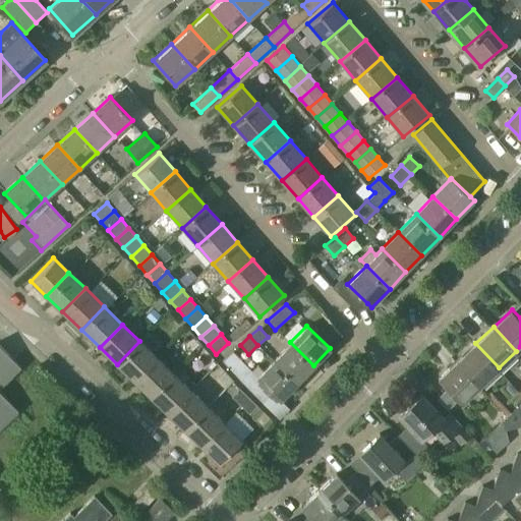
[(117,364),(133,380),(156,357),(139,341),(117,364)]
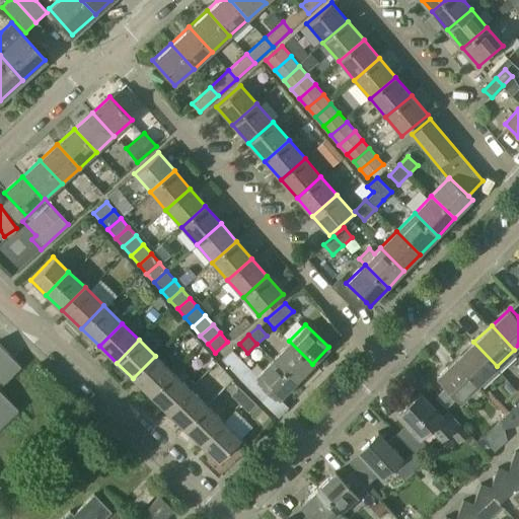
[(289,341),(273,358),(296,381),(312,364),(289,341)]
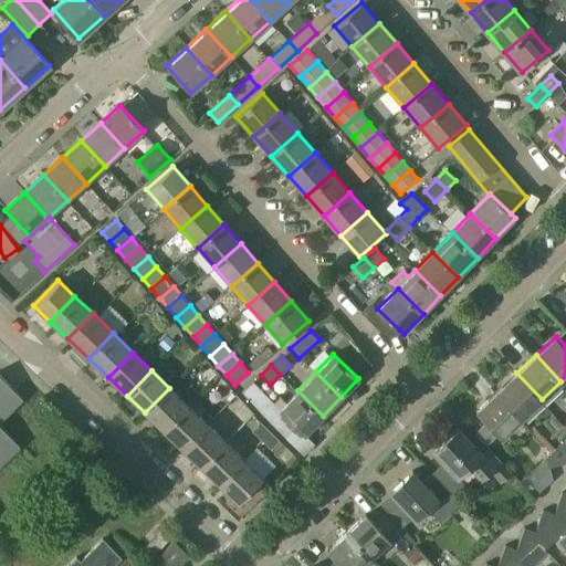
[(516,373),(498,390),(523,417),(542,399),(516,373)]
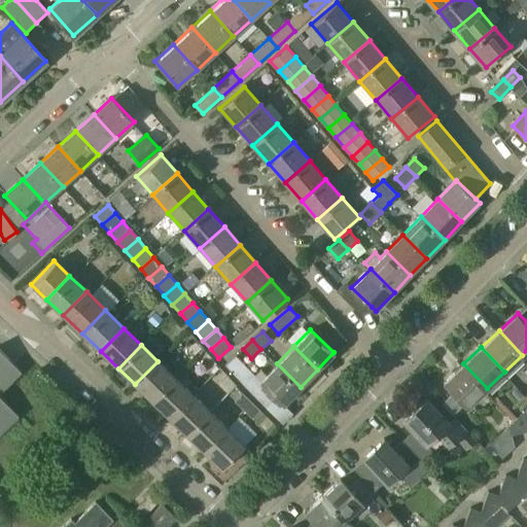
[(0,432),(19,416),(0,395),(0,392),(22,372),(0,349),(0,432)]
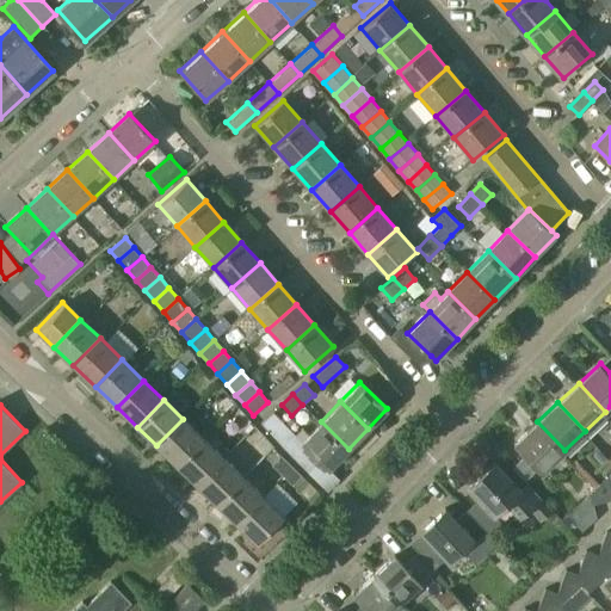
[(329,469),(349,449),(321,421),(314,430),(308,436),(301,429),(294,434),(272,412),(259,423),(307,473),(320,460),(329,469)]
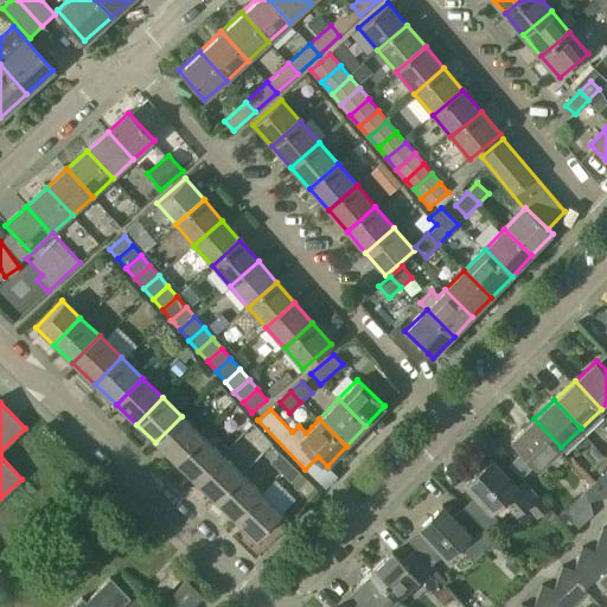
[(181,416),(155,442),(173,460),(199,433),(181,416)]
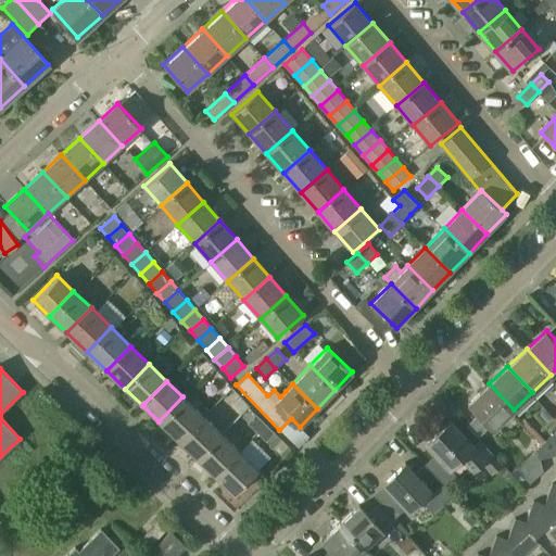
[(514,409),(489,383),(468,403),(493,429),(514,409)]
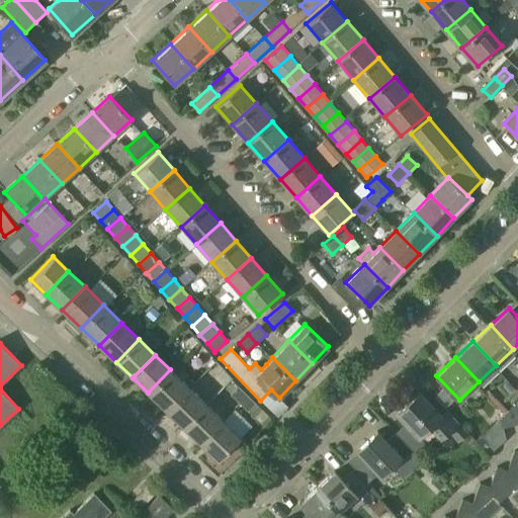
[(148,393),(164,409),(186,385),(170,369),(148,393)]
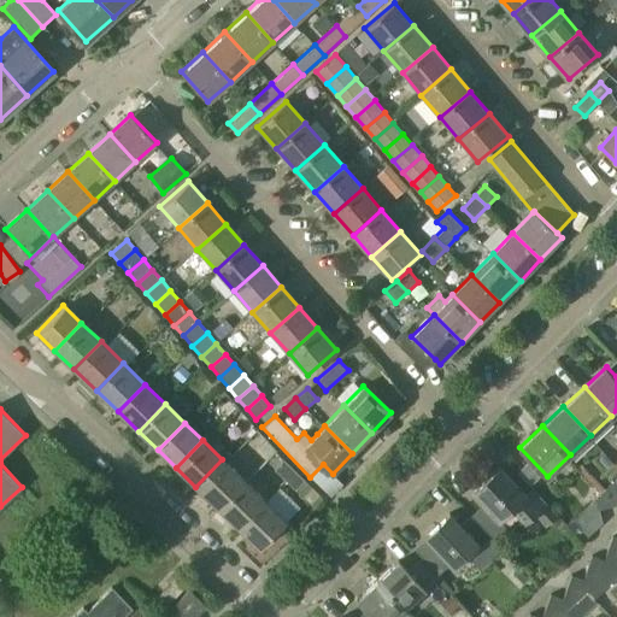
[(217,507),(244,480),(222,459),(195,487),(217,507)]
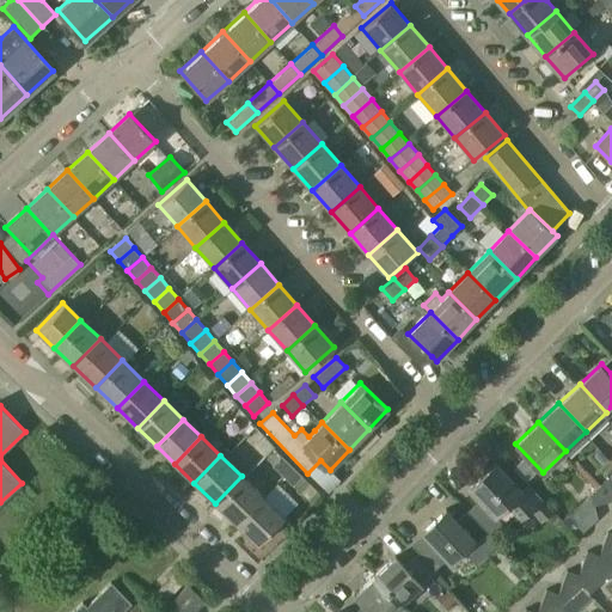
[(271,466),(282,476),(292,465),(281,456),(271,466)]
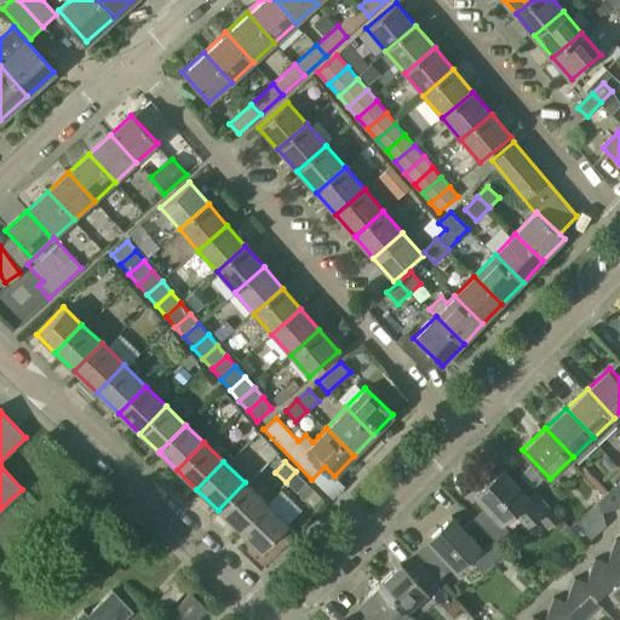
[(535,517),(543,524),(547,529),(561,518),(549,505),(549,506),(535,492),(528,498),(501,470),(476,493),(501,521),(515,509),(528,523),(535,517)]
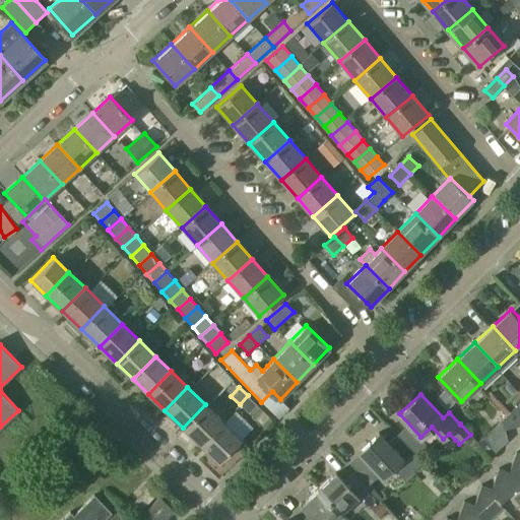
[(240,404),(249,412),(257,403),(248,395),(240,404)]
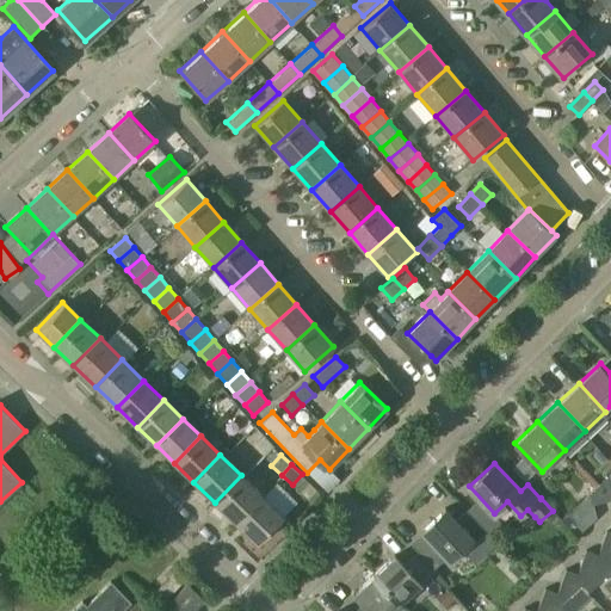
[(215,503),(235,522),(240,517),(261,495),(241,475),(215,503)]
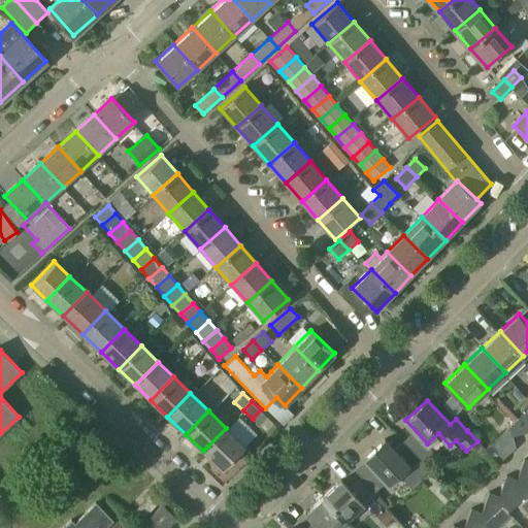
[(509,437),(513,436),(527,431),(527,420),(527,421),(525,413),(507,429),(509,437)]
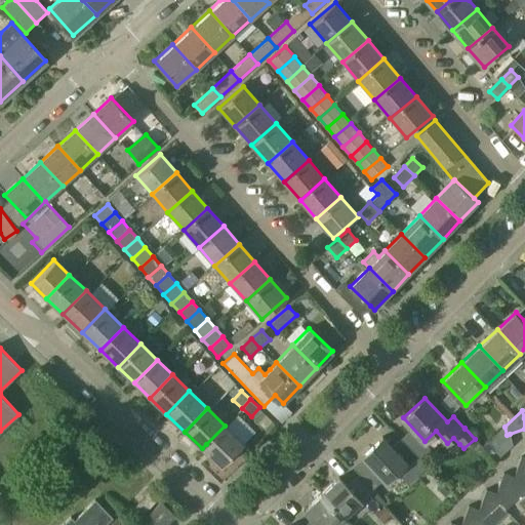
[(225,426),(206,444),(202,448),(220,467),(242,442),(225,426)]
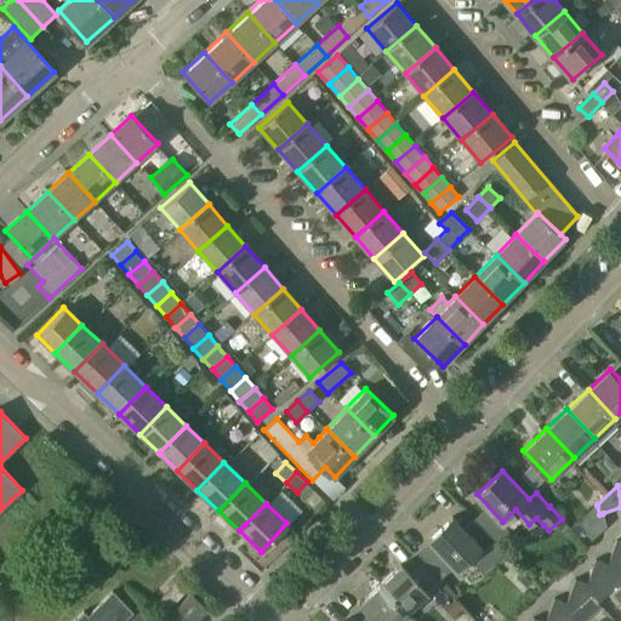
[(599,514),(597,505),(570,529),(586,546),(607,527),(603,513),(599,514)]
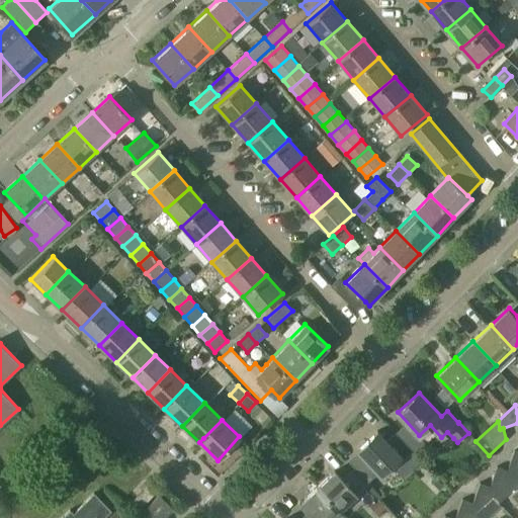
[(381,475),(399,458),(400,457),(413,470),(422,461),(416,455),(417,453),(397,432),(387,440),(378,430),(357,449),(381,475)]
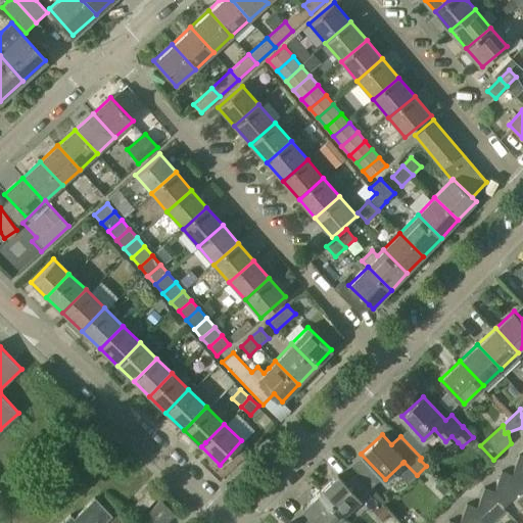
[(522,456),(519,455),(512,475),(512,477),(520,480),(516,483),(522,489),(522,488),(522,456)]
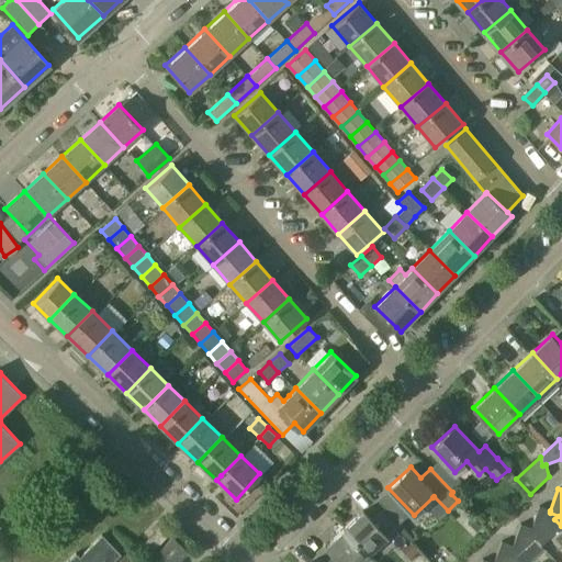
[(541,544),(561,526),(554,519),(559,516),(550,513),(550,510),(539,506),(531,528),(530,530),(538,535),(536,538),(541,544)]
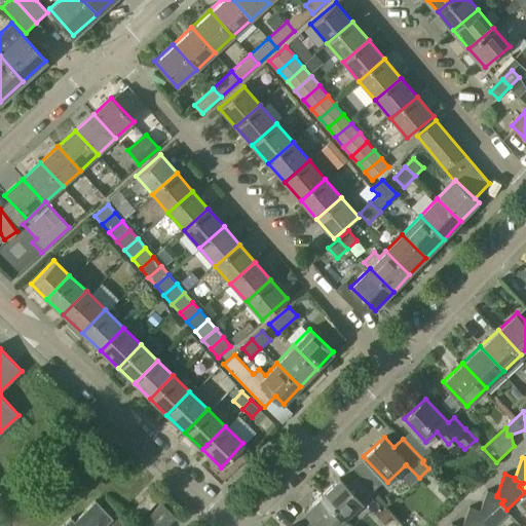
[(345,519),(364,501),(371,494),(354,478),(347,484),(341,477),(323,494),(345,519)]
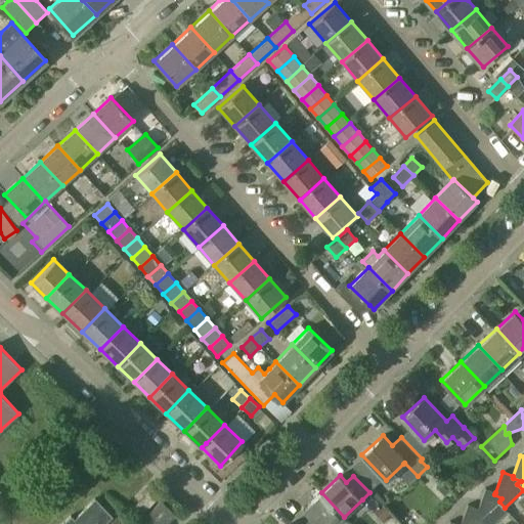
[(482,518),(487,523),(492,523),(497,519),(489,510),(498,501),(504,509),(505,508),(499,501),(501,498),(494,494),(495,492),(485,488),(478,509),(477,512),(484,515),(482,518)]
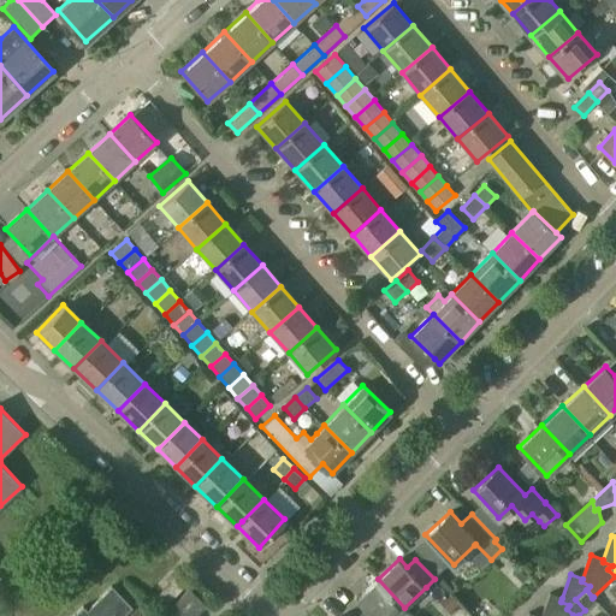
[(187,585),(178,576),(158,597),(166,605),(187,585)]
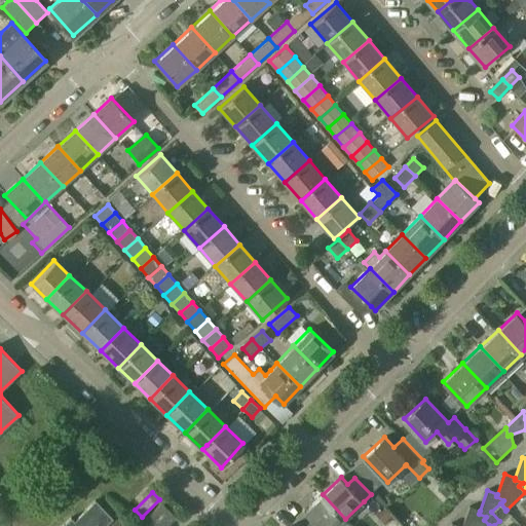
[(303,525),(337,525),(345,519),(323,494),(305,511),(311,518),(303,525)]
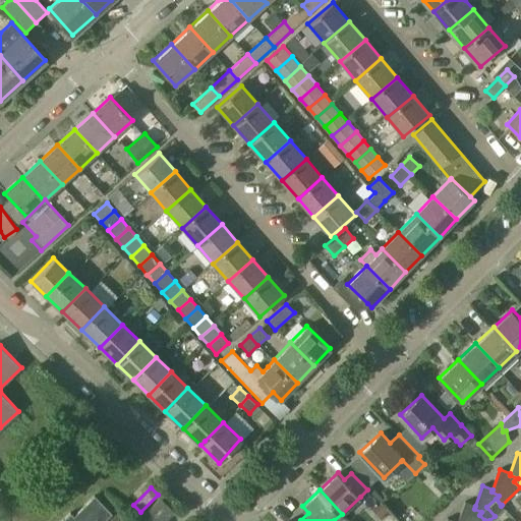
[(95,497),(73,517),(70,514),(62,520),(105,520),(113,514),(95,497)]
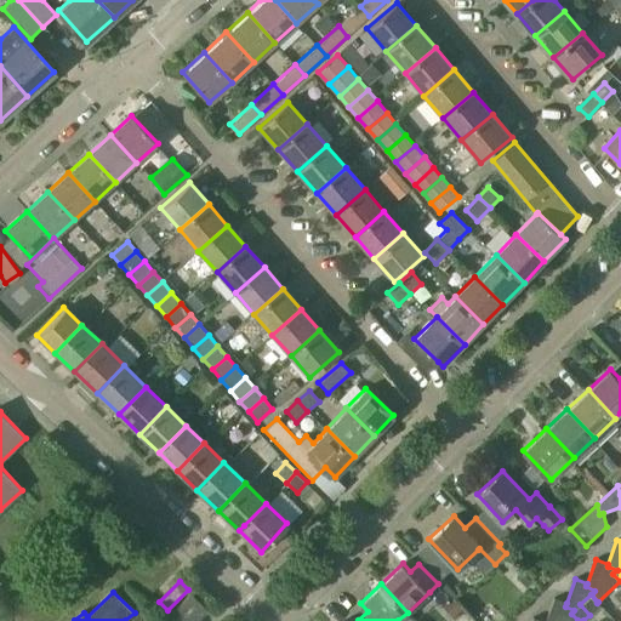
[(177,620),(195,620),(208,609),(191,593),(170,614),(177,620)]
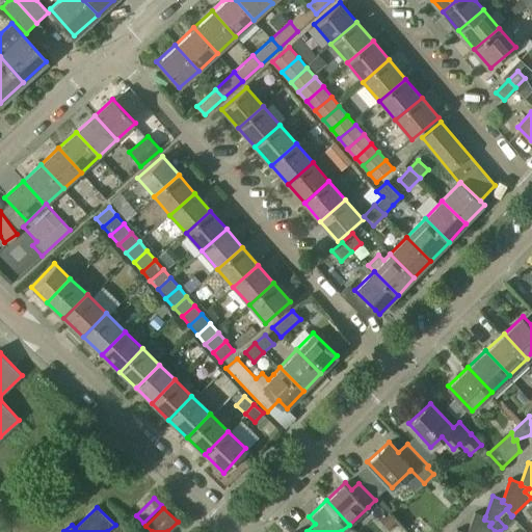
[(474,512),(467,531),(495,531),(489,526),(491,523),(484,520),(485,516),(474,512)]
